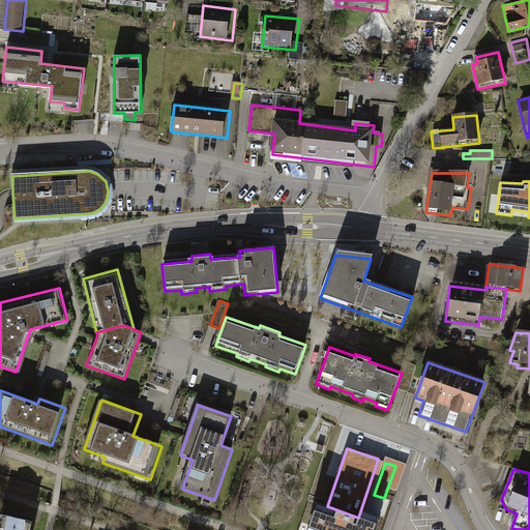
[(358,518),(327,506),(318,503),(307,529),(374,529),(379,517),(365,511),(363,519),(358,518)]
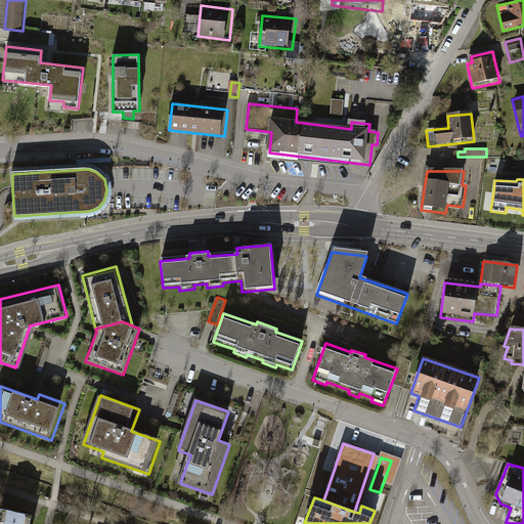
[(29,523),(32,516),(1,509),(0,513),(0,523),(29,523)]
